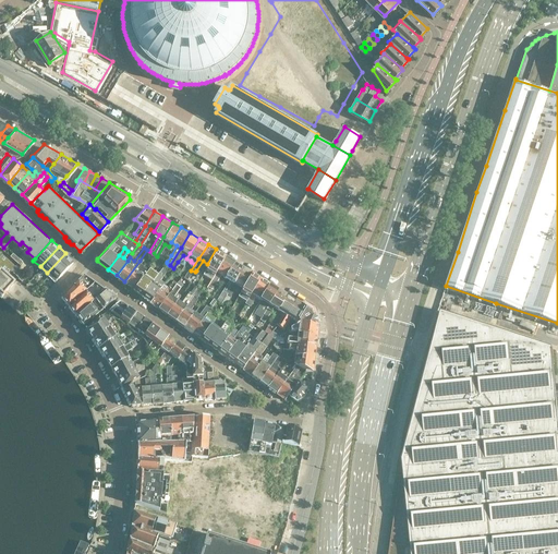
[(207,264),(203,272),(211,277),(216,269),(226,254),(216,249),(207,264)]
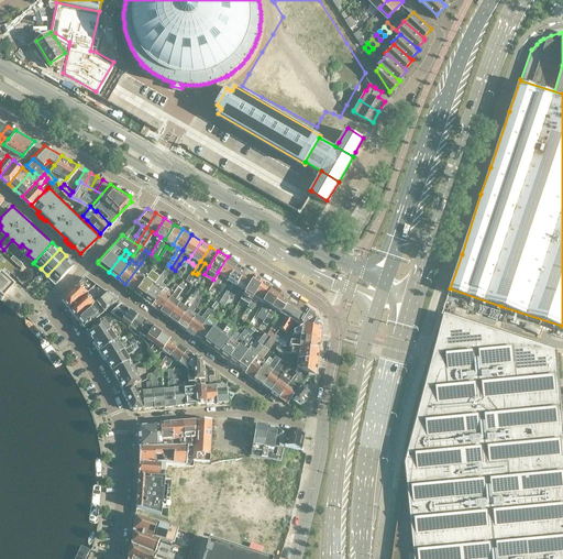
[(22,261),(13,252),(10,255),(20,264),(22,261)]
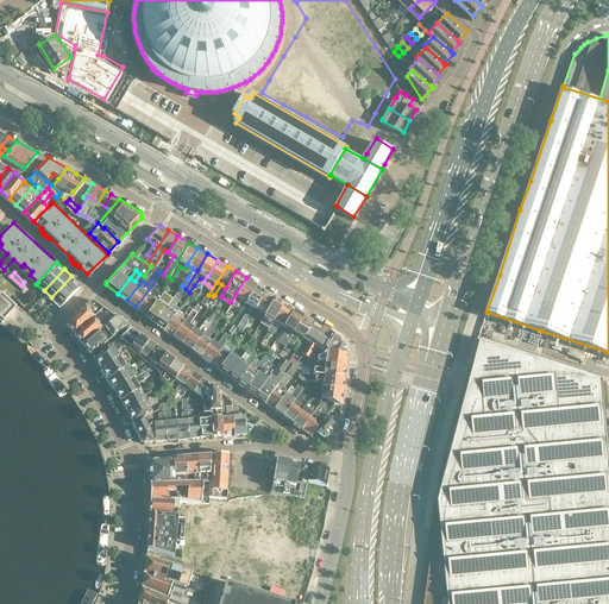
[(13,283),(2,274),(0,276),(0,288),(5,293),(13,283)]
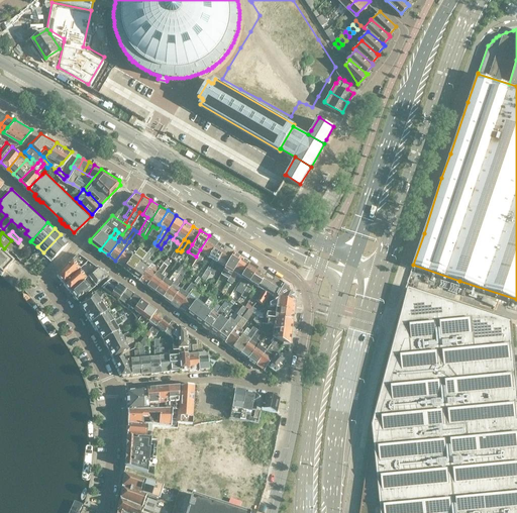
[(61,234),(43,252),(50,259),(57,251),(68,240),(61,234)]
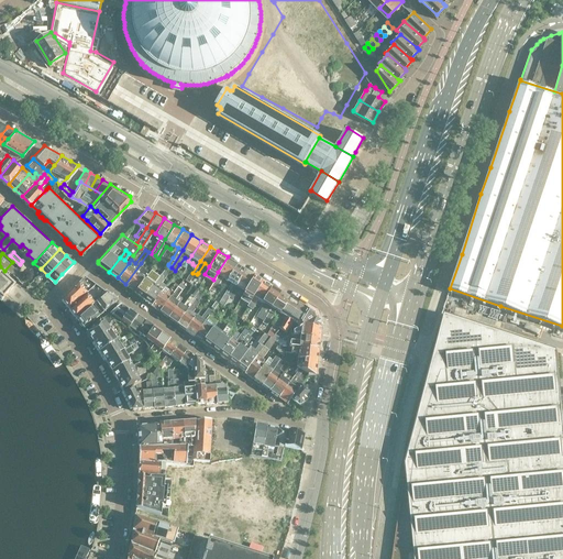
[(213,280),(209,286),(210,287),(211,286),(213,287),(222,274),(227,277),(236,262),(228,256),(218,272),(213,280)]
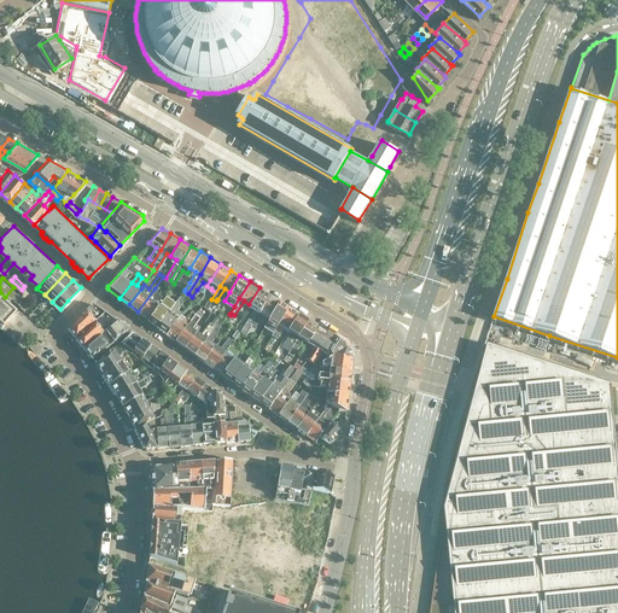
[(260,287),(249,304),(254,307),(246,317),(248,319),(246,321),(246,322),(246,323),(249,326),(269,293),(260,287)]
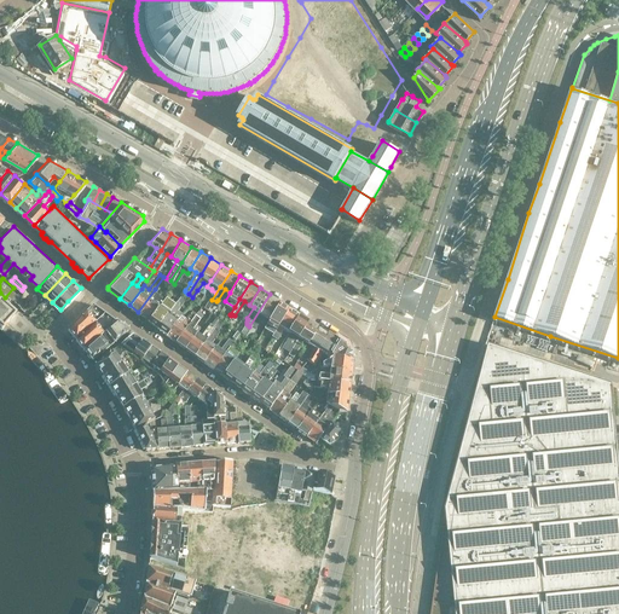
[(155,289),(138,312),(148,318),(165,295),(155,289)]
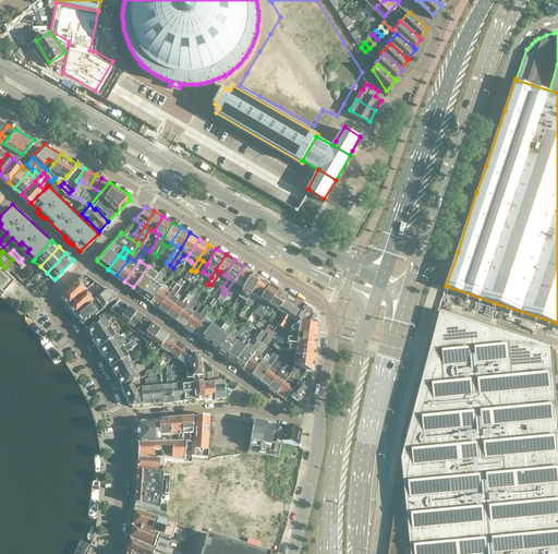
[(15,262),(11,267),(19,275),(22,271),(23,269),(15,262)]
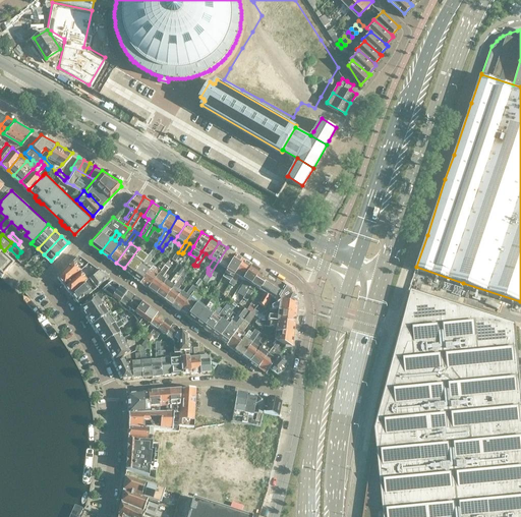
[(148,253),(132,274),(140,280),(150,266),(153,262),(153,261),(150,259),(158,247),(154,245),(148,253)]
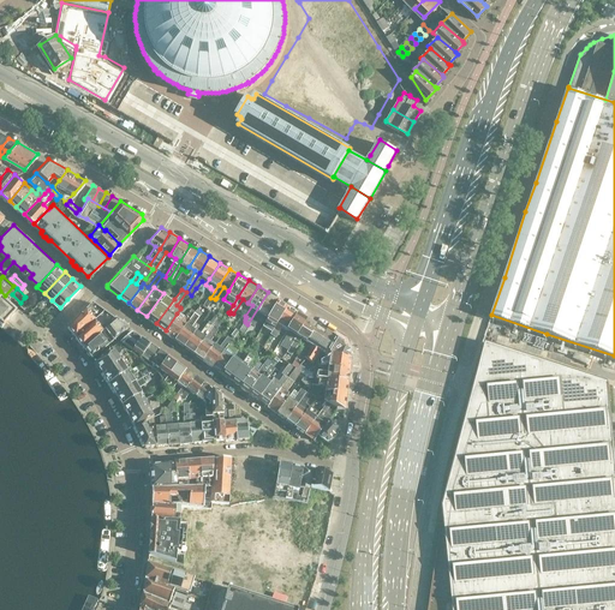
[(163,293),(147,316),(156,323),(174,299),(165,292),(163,293)]
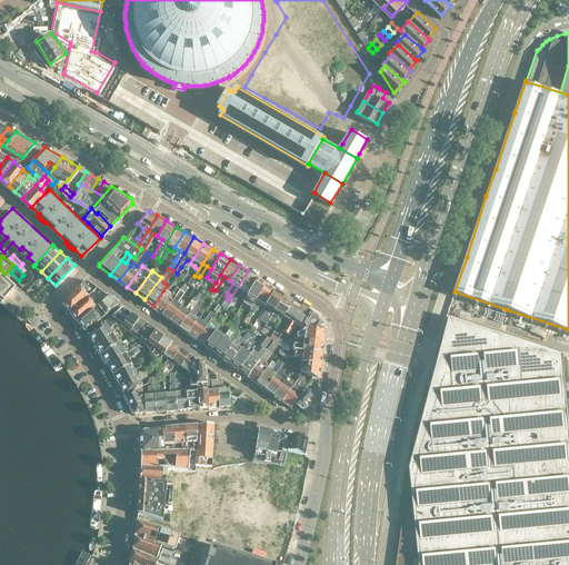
[(229,300),(226,306),(230,308),(238,295),(238,294),(243,297),(247,290),(248,291),(257,276),(248,270),(229,300)]
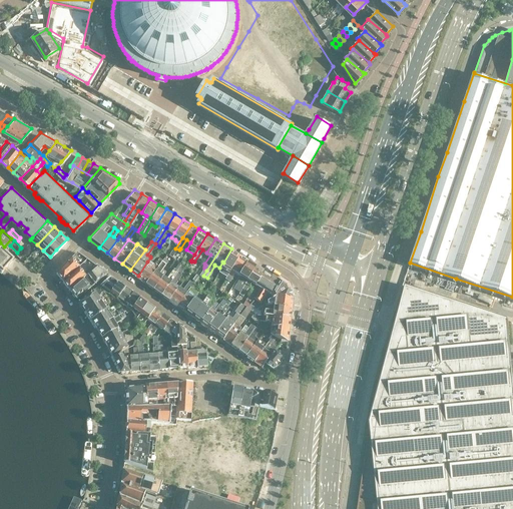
[(0,245),(0,269),(1,270),(9,262),(10,263),(12,260),(12,259),(13,258),(6,250),(7,249),(3,247),(0,245)]
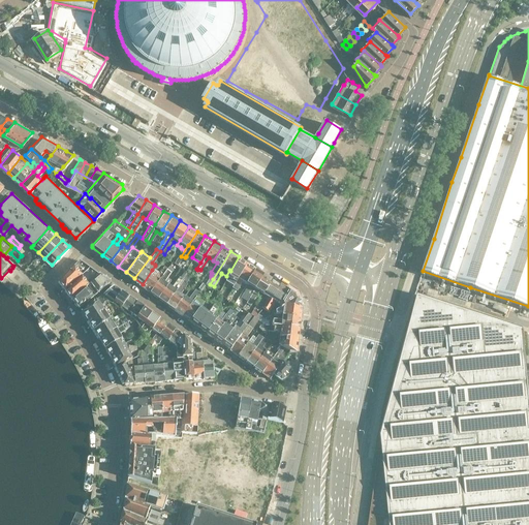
[(226,276),(224,279),(232,284),(238,275),(247,261),(239,256),(230,271),(229,270),(226,276)]
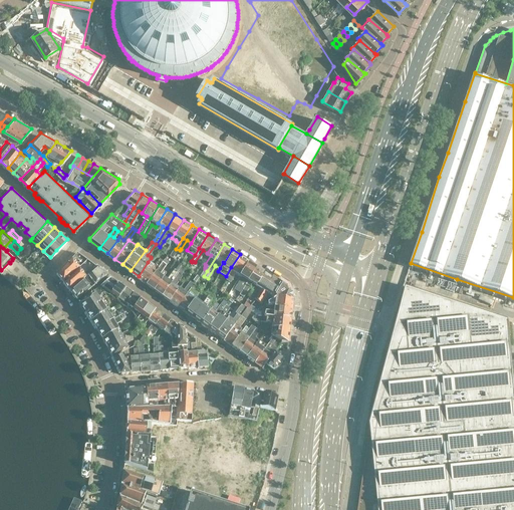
[(72,256),(56,271),(63,279),(78,265),(79,266),(82,264),(80,262),(86,257),(77,250),(72,256)]
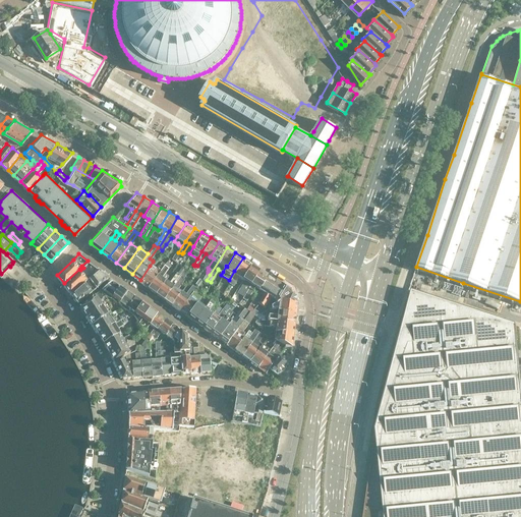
[(165,261),(148,285),(156,291),(166,277),(168,274),(165,271),(174,257),(170,254),(165,261)]
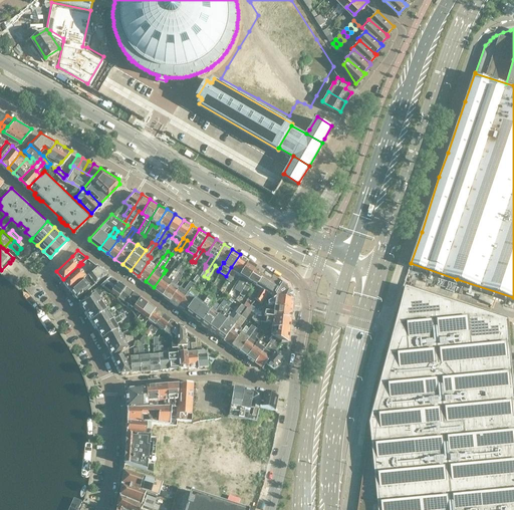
[(231,267),(226,276),(230,278),(235,270),(239,272),(248,259),(240,254),(231,267)]
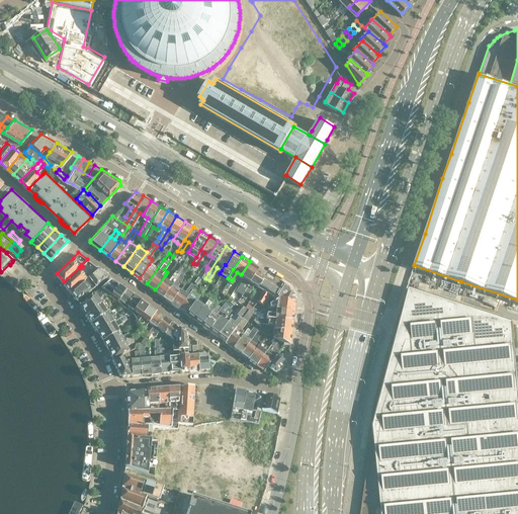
[(149,264),(140,278),(147,283),(164,259),(160,257),(156,263),(152,260),(149,264)]
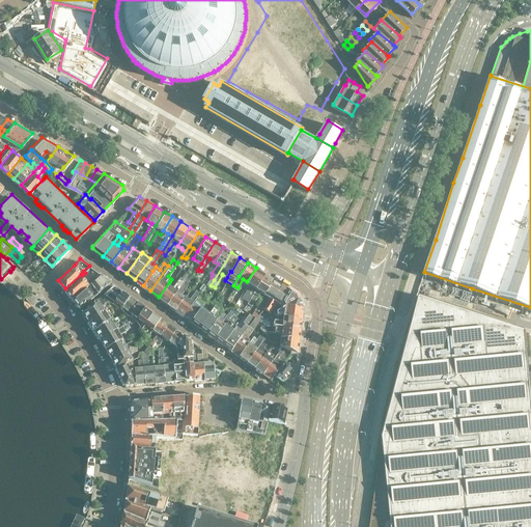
[(85,273),(82,275),(88,283),(90,281),(100,273),(89,266),(83,271),(85,273)]
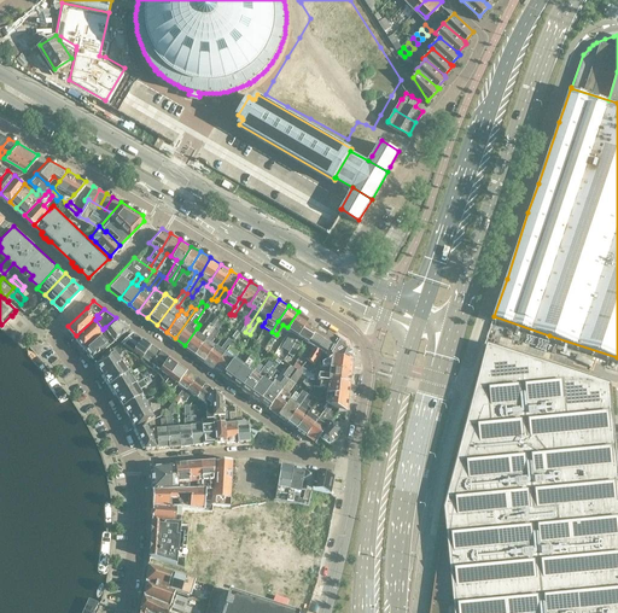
[(291,330),(281,343),(287,346),(308,316),(298,311),(287,327),(291,330)]
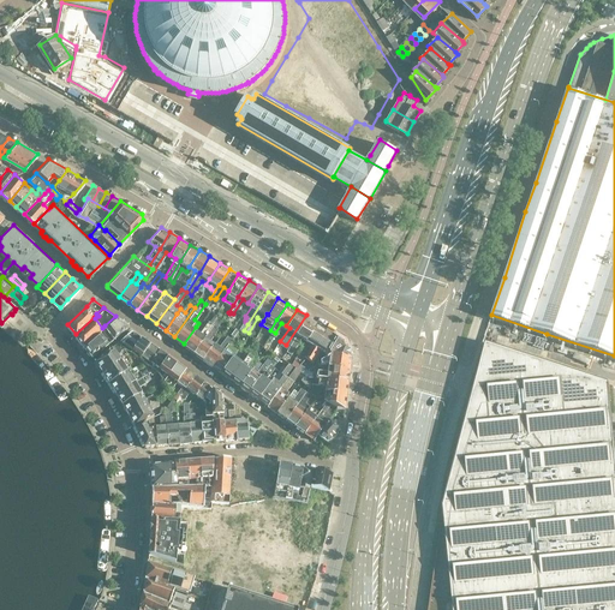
[(316,321),(306,315),(286,345),(287,346),(286,348),(291,351),(302,335),(305,338),(316,321)]
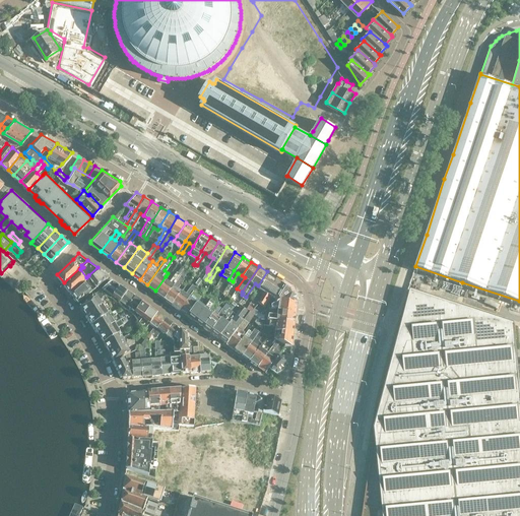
[(88,275),(95,284),(108,274),(98,267),(88,275)]
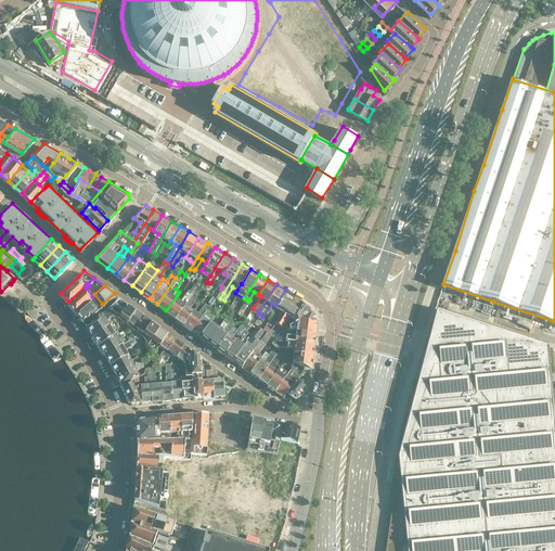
[(85,286),(68,302),(75,311),(90,298),(92,296),(86,287),(85,286)]
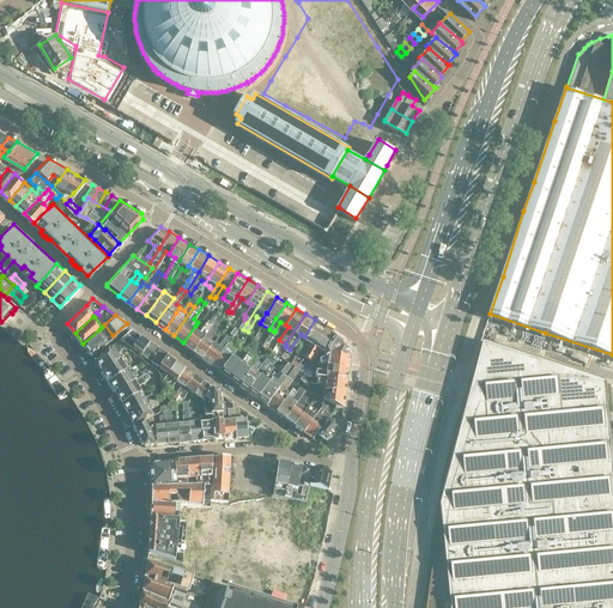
[(195,326),(183,342),(193,348),(213,321),(208,317),(199,329),(195,326)]
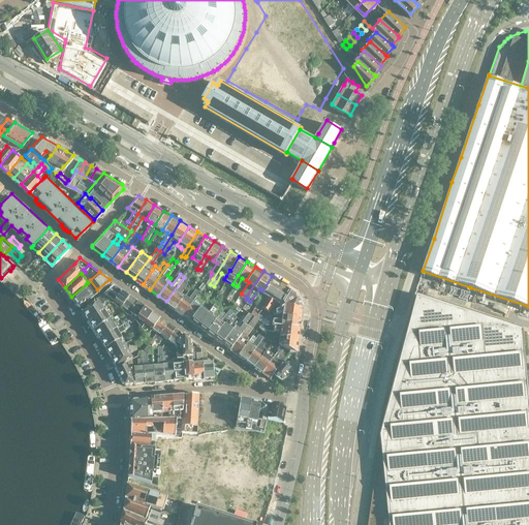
[(184,277),(166,301),(174,307),(184,294),(180,290),(187,280),(186,279),(188,276),(186,274),(184,277)]
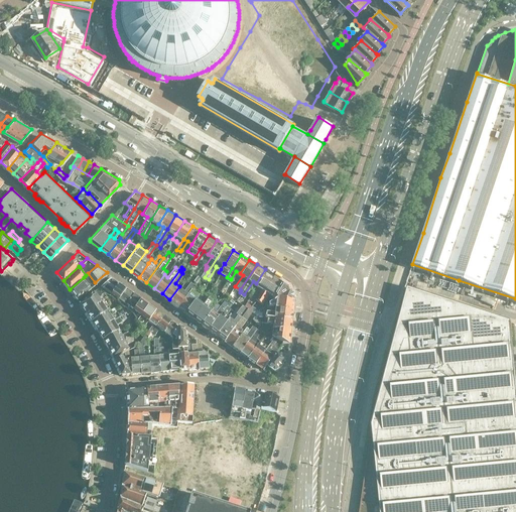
[(265,269),(256,283),(260,285),(255,295),(257,297),(264,288),(273,274),(265,269)]
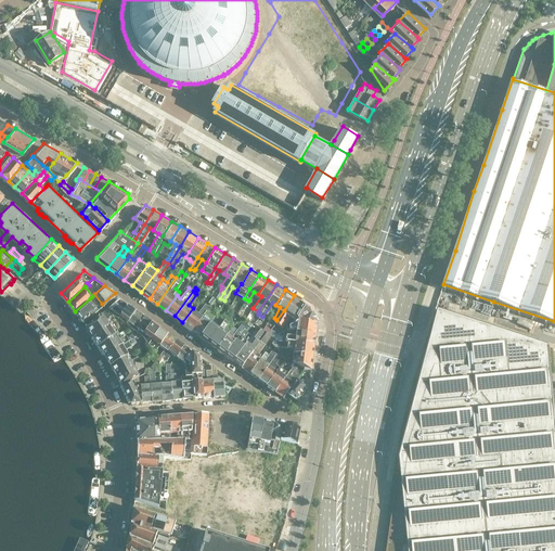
[(294,295),(284,310),(276,320),(283,324),(289,314),(294,316),(302,300),(294,295)]
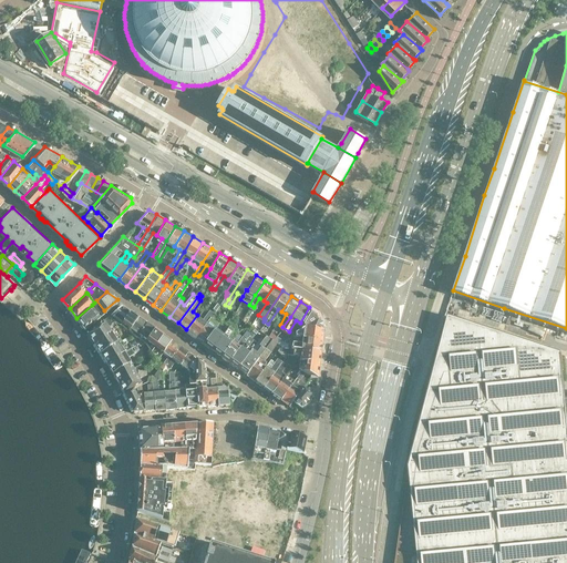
[(122,303),(111,311),(109,314),(121,321),(122,320),(130,308),(122,303)]
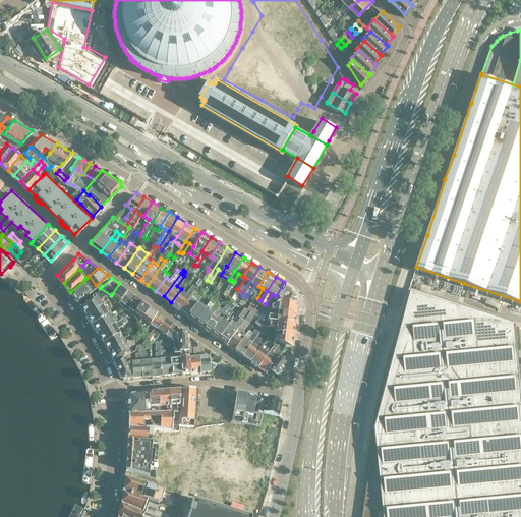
[(203,278),(196,285),(199,287),(206,280),(205,279),(203,278)]
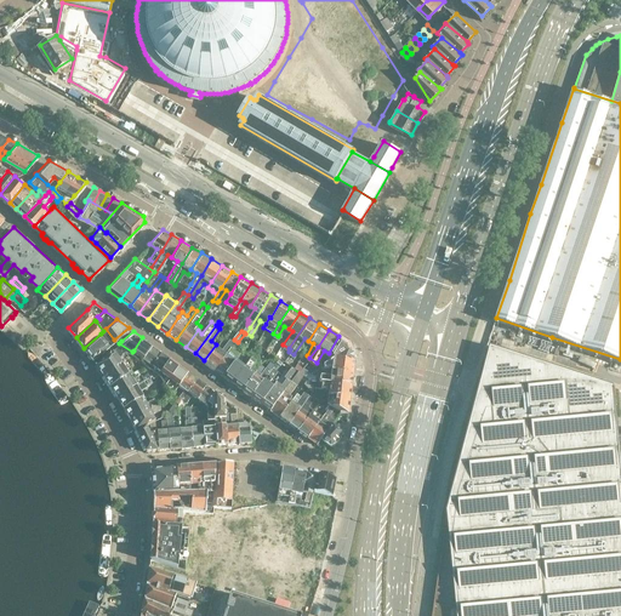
[(101,334),(84,348),(92,358),(109,344),(101,334)]
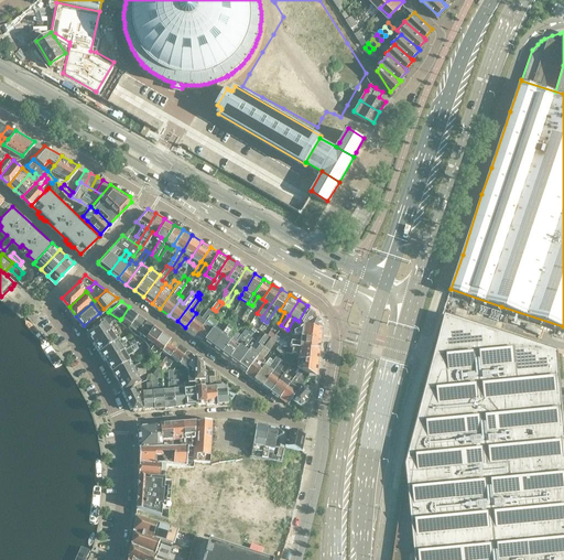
[(196,312),(196,313),(185,327),(194,333),(213,309),(208,305),(201,315),(196,312)]
